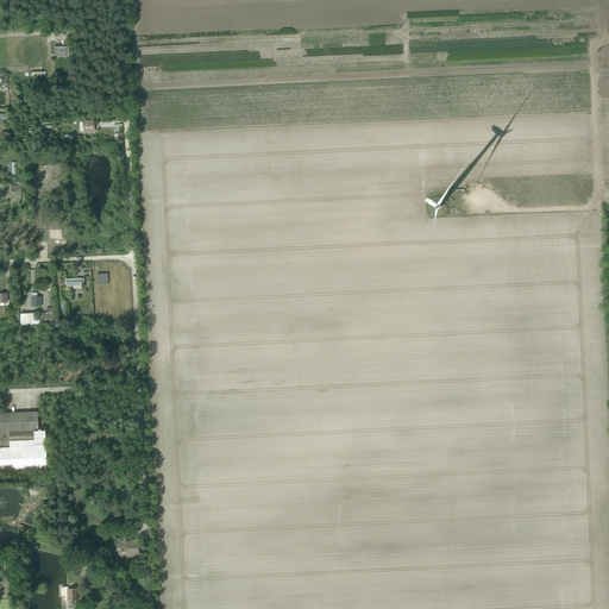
[(55,48),(55,57),(69,57),(69,46),(55,48)]
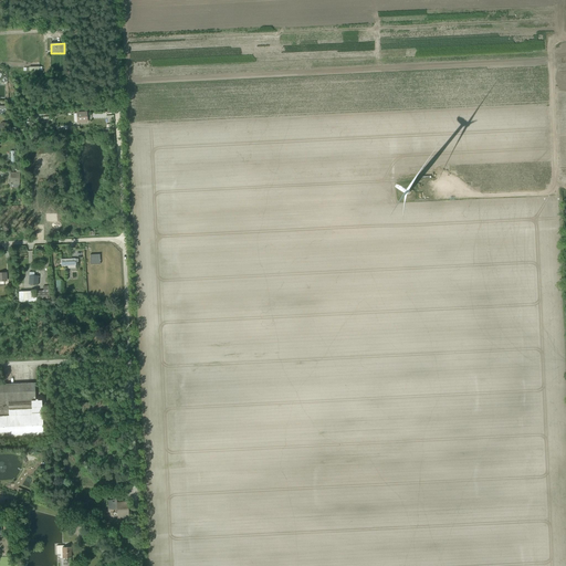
[(77,124),(87,123),(87,112),(76,112),(77,114),(73,114),(74,123),(77,123),(77,124)]
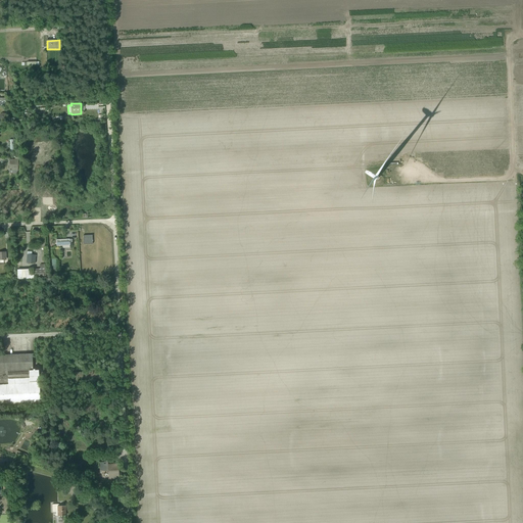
[(36,144),(37,158),(42,158),(43,160),(53,160),(53,157),(52,142),(36,144)]
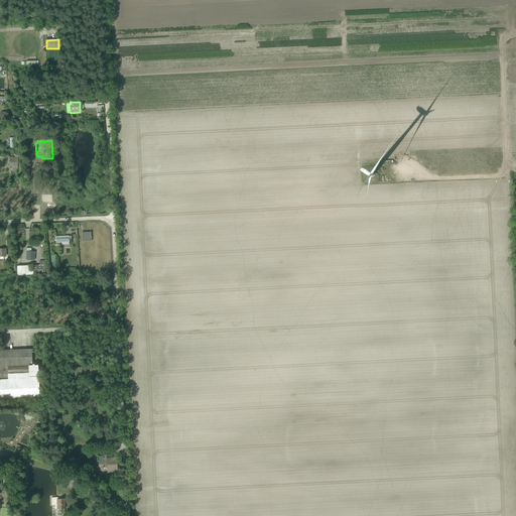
[(10,171),(17,171),(17,168),(18,155),(14,155),(14,157),(9,157),(9,168),(10,168),(10,171)]
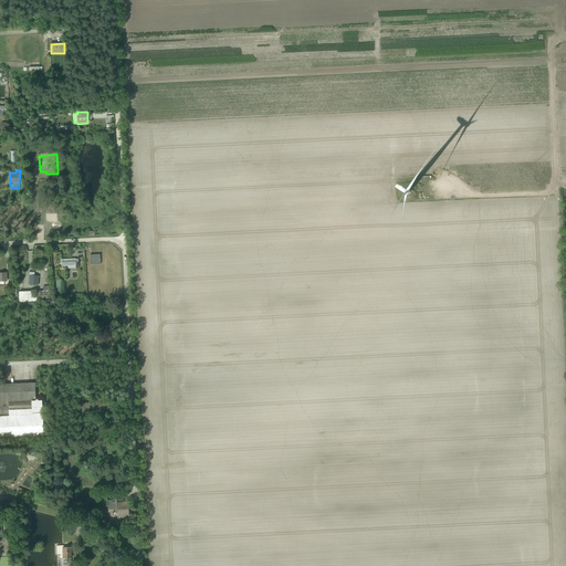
[(45,234),(43,231),(35,237),(38,240),(45,234)]
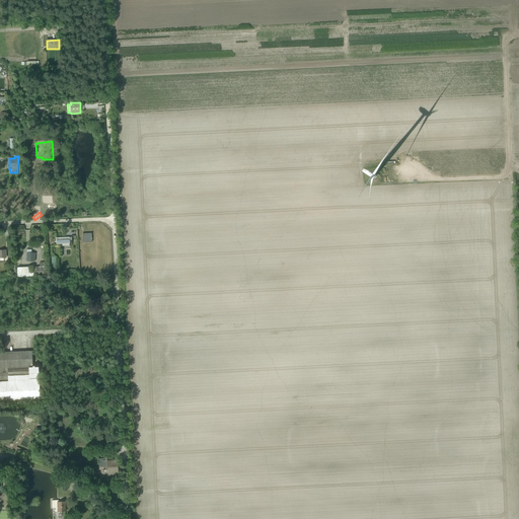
[(82,242),(91,242),(91,233),(82,234),(82,242)]
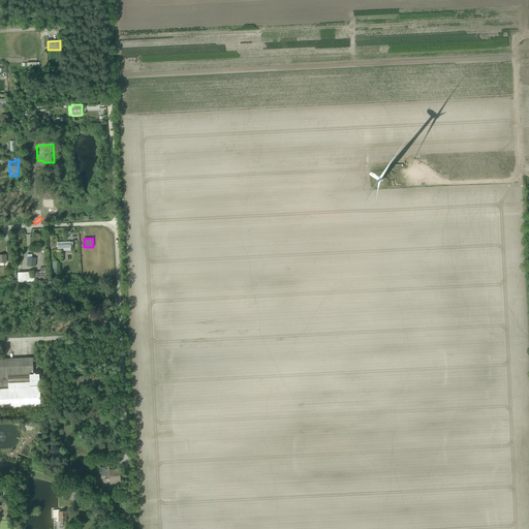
[(32,254),(27,254),(27,267),(35,267),(36,257),(32,257),(32,254)]
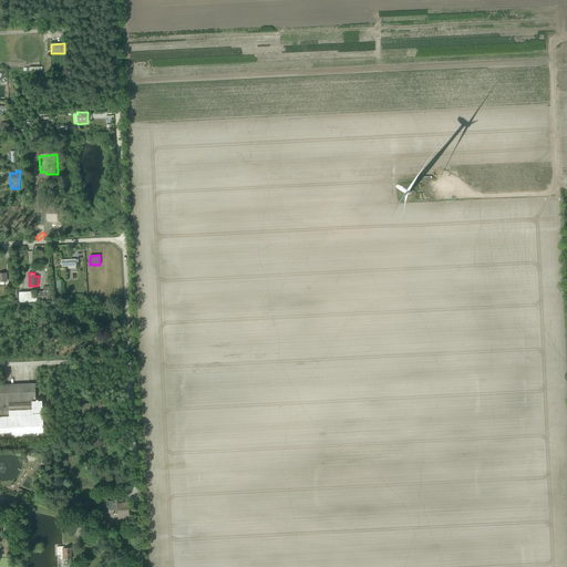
[(26,302),(51,301),(50,287),(43,287),(43,291),(19,292),(19,302),(24,302),(26,302)]
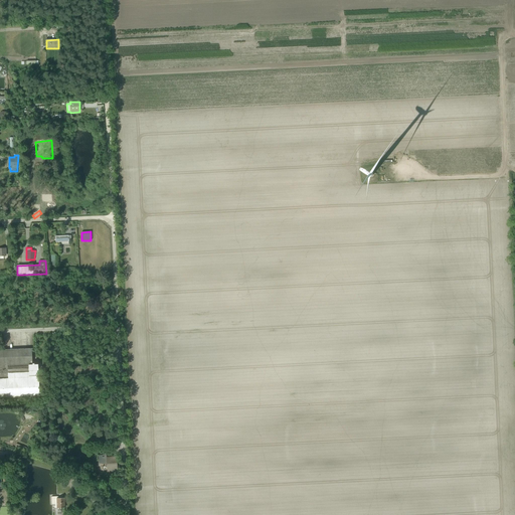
[(0,350),(0,398),(39,396),(37,364),(32,365),(31,349),(4,350),(0,350)]
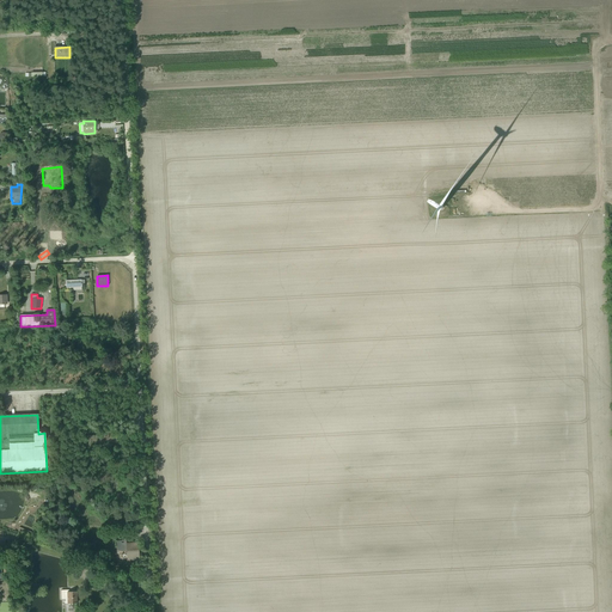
[(127,561),(139,561),(139,543),(127,544),(126,538),(123,538),(123,540),(116,542),(116,551),(127,551),(127,561)]
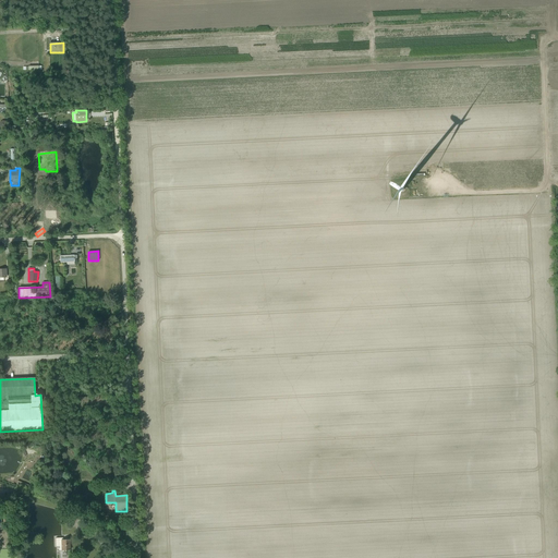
[(61,550),(70,550),(70,540),(63,540),(63,537),(56,538),(56,546),(60,546),(60,550),(61,550)]
